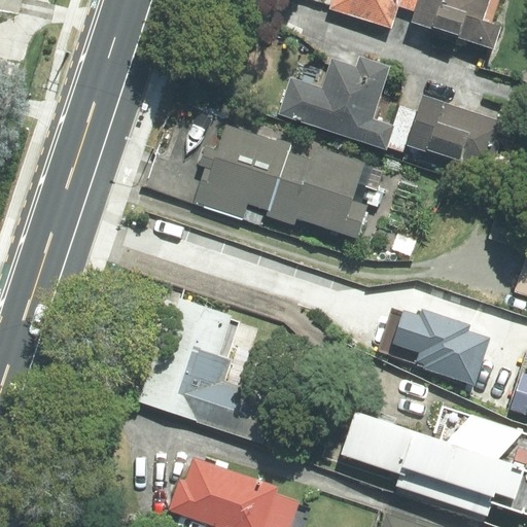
[(332,0),(330,8),(390,28),(397,6),(415,11),(418,0),(332,0)]
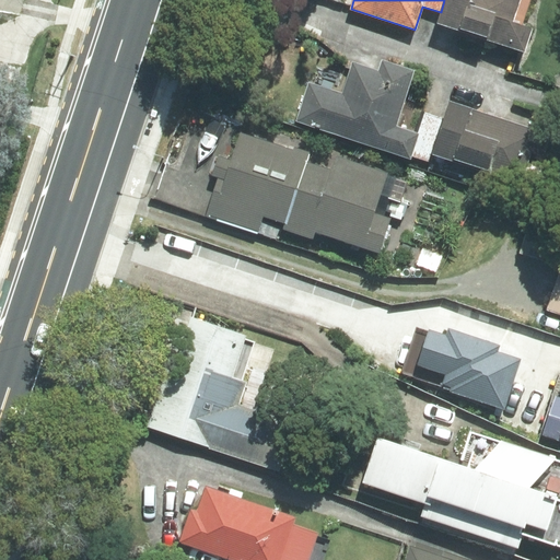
[(444,0),(441,12),(436,23),(525,53),(533,28),(513,22),(520,0),(444,0)]
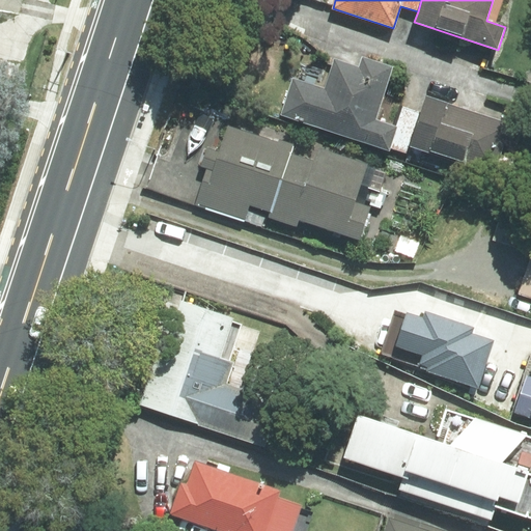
[(326,88),(292,78),(281,115),(389,149),(397,127),(376,120),(393,67),(363,58),(360,67),(334,59),(326,88)]
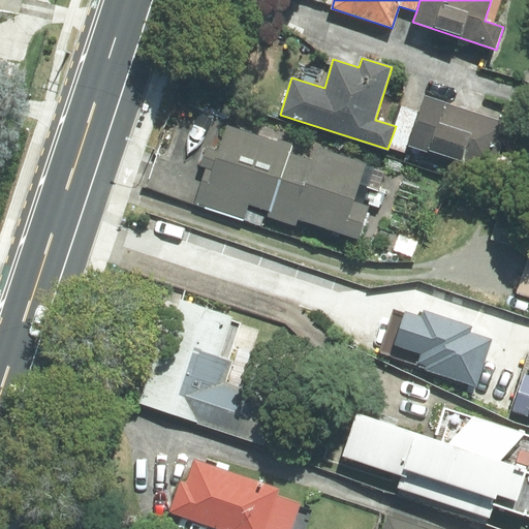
[(508,123),(426,96),(409,146),(493,173),(508,123)]
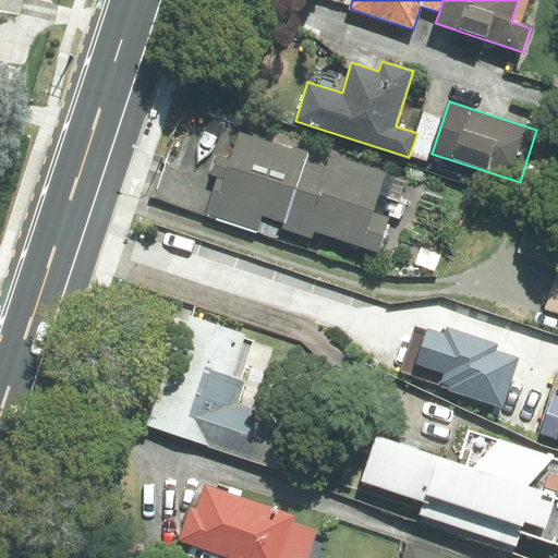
[(310,153),(239,130),(230,157),(217,154),(209,176),(217,178),(206,214),(257,230),(262,215),(286,222),(284,228),(312,237),(314,231),(378,252),(390,217),(374,211),(387,173),(335,157),(330,169),(306,161),(310,153)]
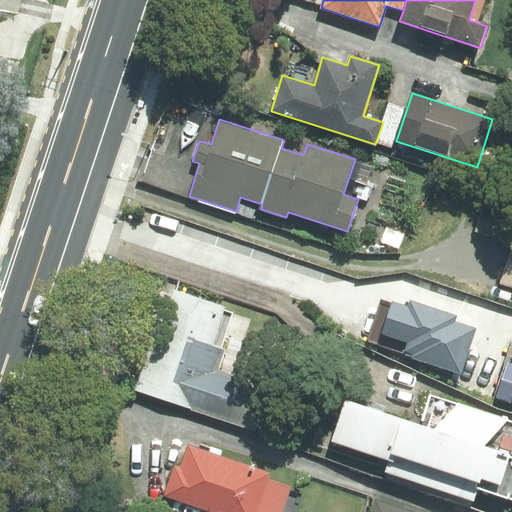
[(511,247),(500,283),(511,287),(511,247)]
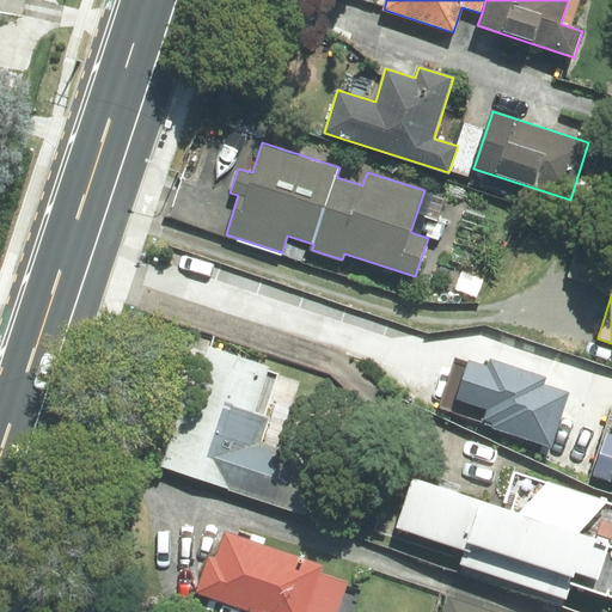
[(166,463),(305,513),(323,465),(261,442),(269,417),(264,416),(281,372),(208,346),(166,463)]
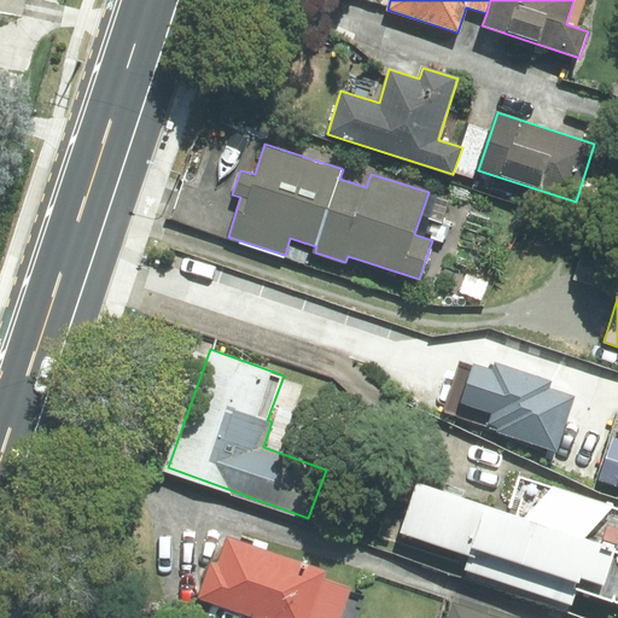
[(459,366),(444,410),(499,429),(499,432),(557,452),(575,396),(548,388),(551,380),(495,362),(493,369),(473,362),(471,369),(459,366)]
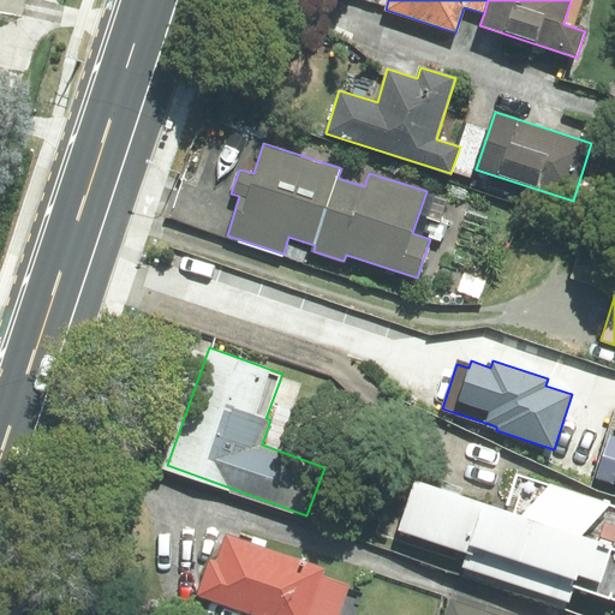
[(614,436),(610,435),(596,478),(614,483),(614,436)]
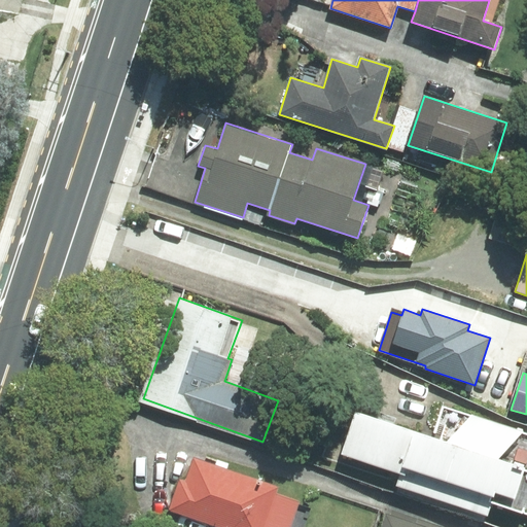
[(433,437),(355,412),(342,454),(399,473),(396,485),(488,516),(491,504),(526,516),(526,434),(444,407),(433,437)]
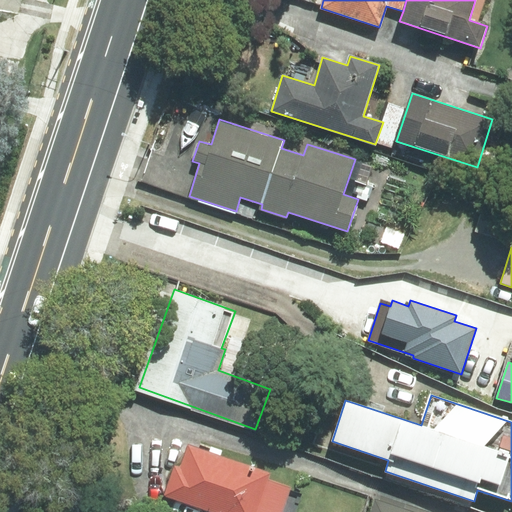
[(271,473),(189,444),(180,468),(175,466),(164,496),(212,511),(282,511),(292,487),(269,479),(271,473)]
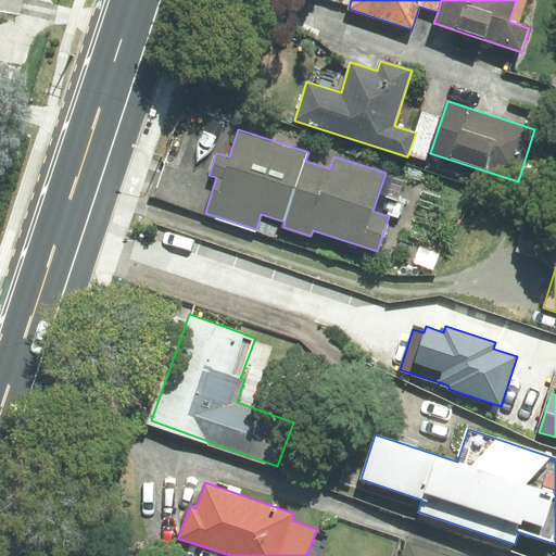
[(446,555),(407,543),(402,555),(446,555)]
